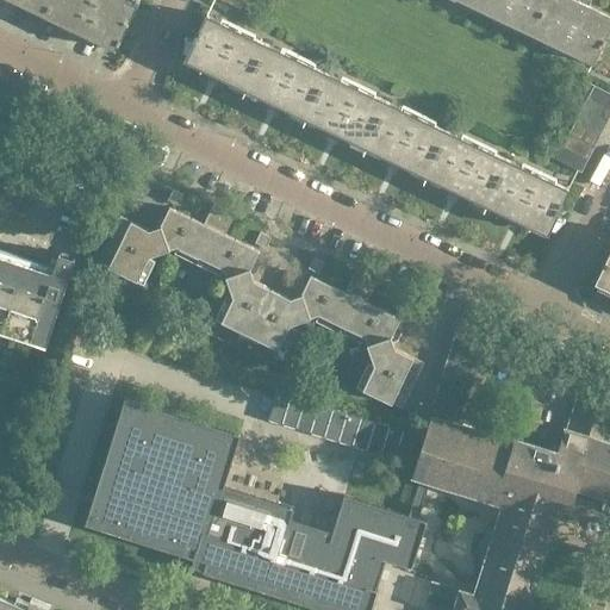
[(14,0),(45,16),(53,0),(14,0)]
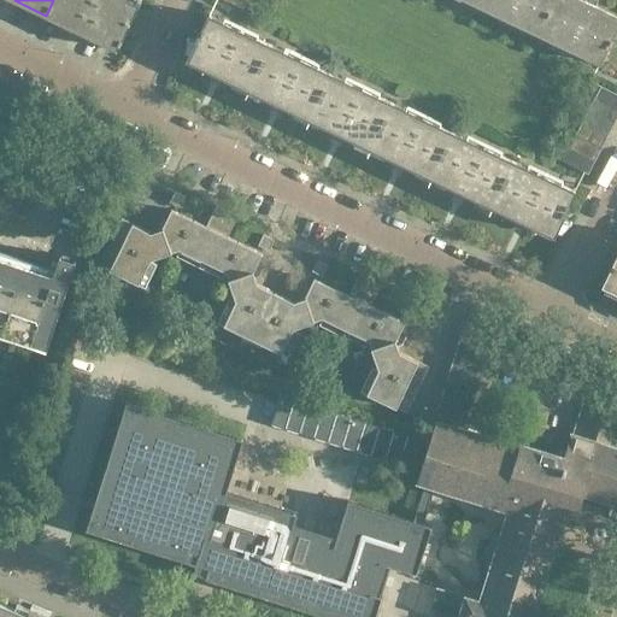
[(53,0),(46,16),(82,33),(97,0),(53,0)]
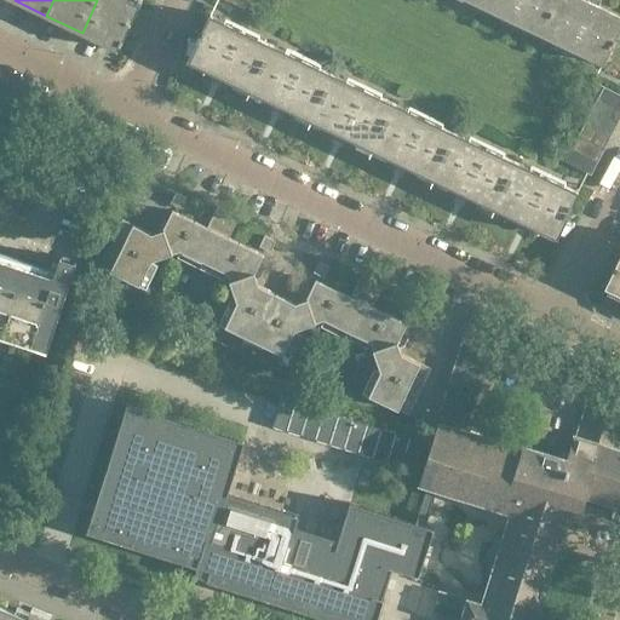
[(97,0),(82,33),(118,50),(141,0),(97,0)]
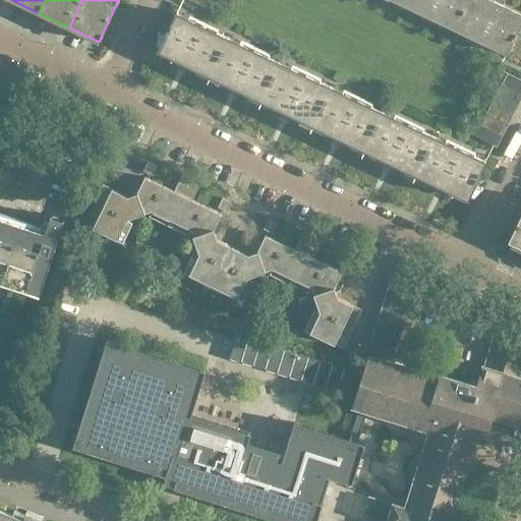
[(405,0),(403,4),(414,9),(415,7),(444,20),(443,23),(455,29),(468,0),(405,0)]
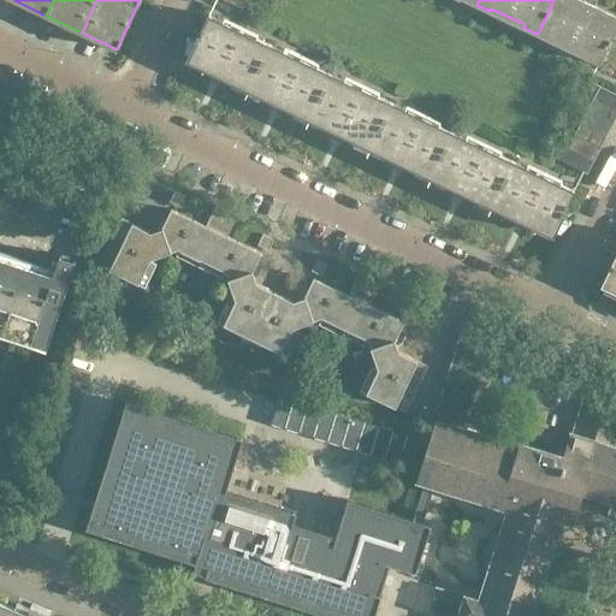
[(581,0),(554,0),(538,34),(551,41),(552,39),(587,54),(586,58),(598,64),(615,27),(615,16),(598,7),(599,4),(592,0),(587,0),(587,3),(581,0)]
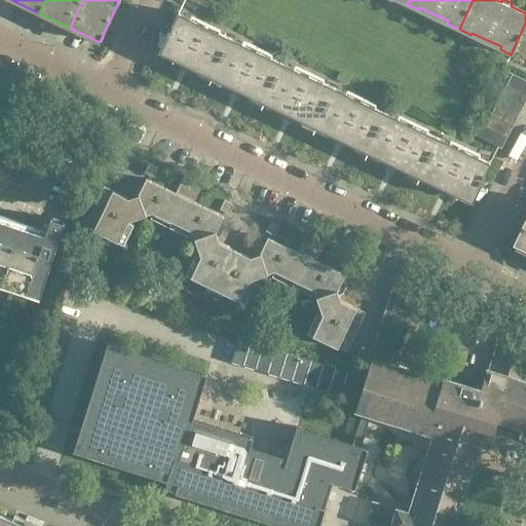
[(177,12),(158,50),(177,60),(175,64),(180,66),(198,26),(187,21),(188,17),(177,12)]
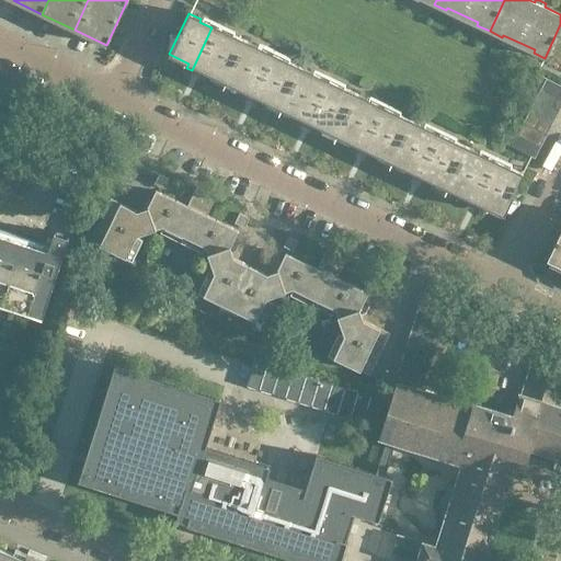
[(212,27),(192,70),(196,72),(198,68),(224,80),(243,39),(231,34),(230,36),(212,27)]
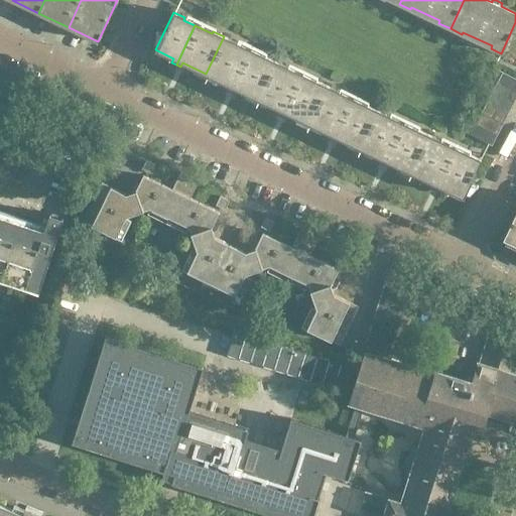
[(224,36),(206,74),(224,83),(223,87),(227,89),(246,50),(234,44),(236,42),(224,36)]
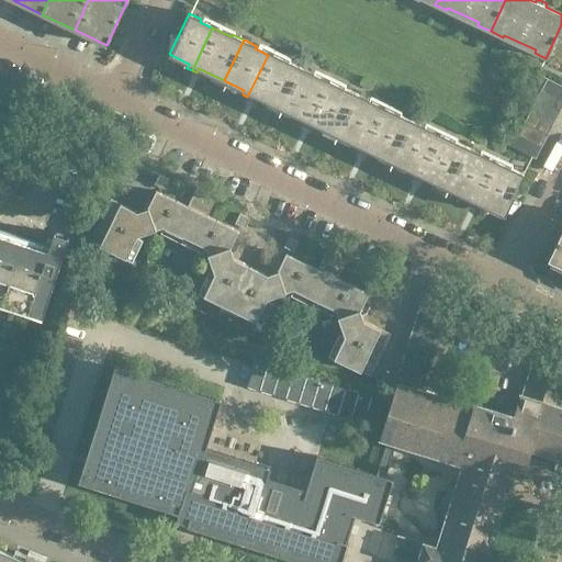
[(268,55),(247,97),(253,99),(254,96),(280,108),(300,66),(287,60),(285,64),(268,55)]
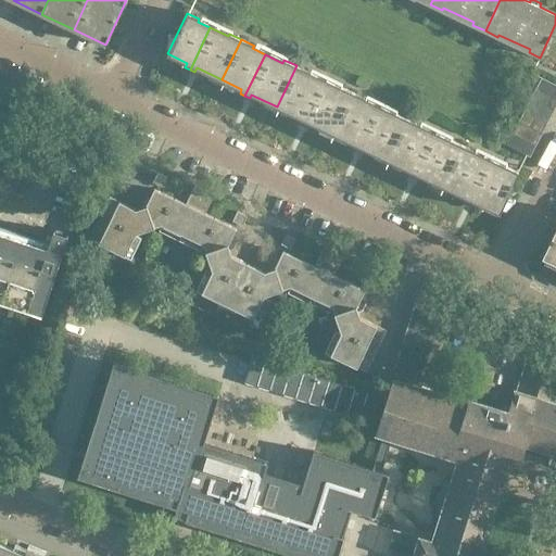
[(297,65),(277,106),(297,116),(294,119),(299,122),(319,79),(307,74),(308,71),(297,65)]
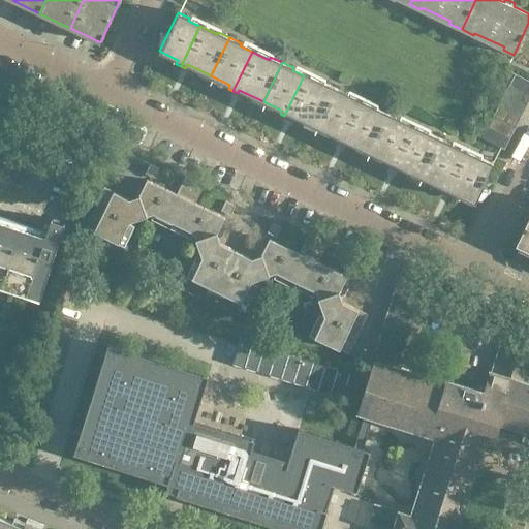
[(528,81),(515,73),(508,85),(528,95),(528,81)]
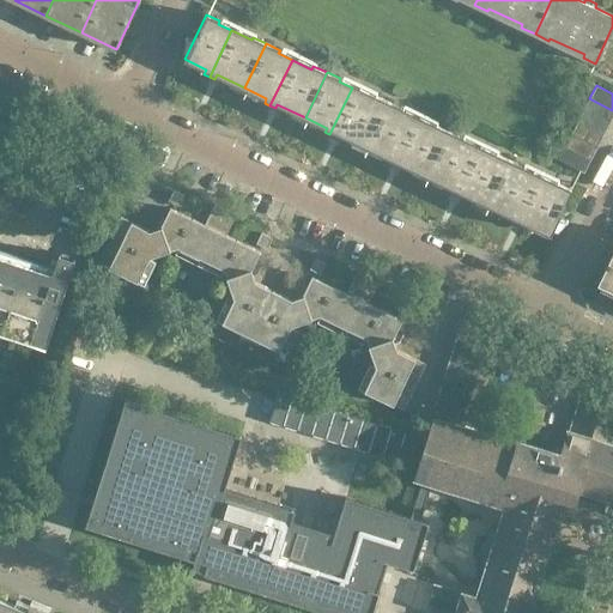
[(352,87),(329,134),(335,137),(338,133),(366,146),(388,102),(374,95),(372,98),(352,87)]
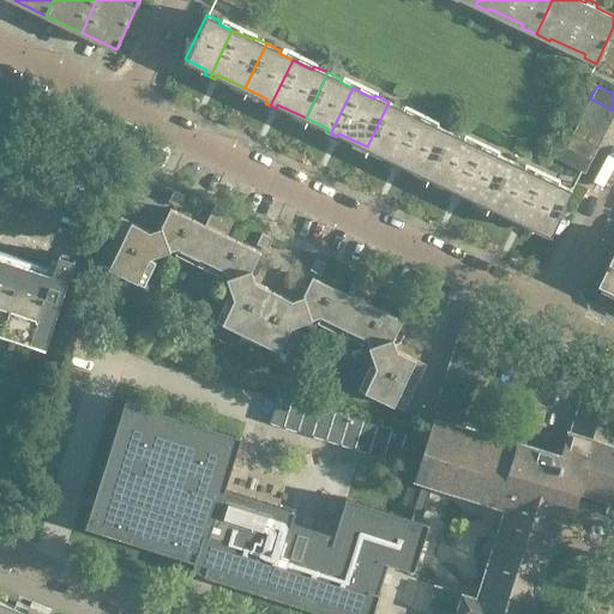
[(613,110),(590,98),(584,110),(609,124),(613,115),(613,110)]
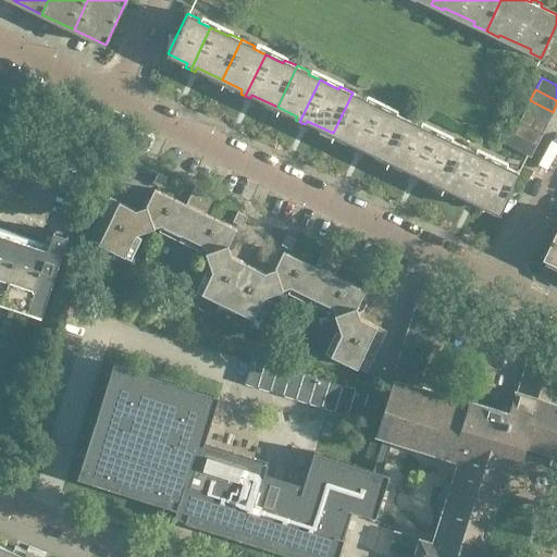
[(353,93),(333,133),(351,143),(350,146),(355,149),(375,107),(363,100),(364,98),(353,93)]
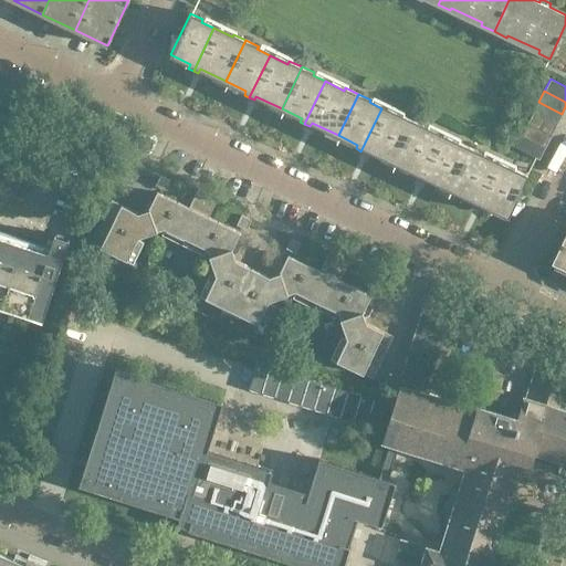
[(538,102),(533,113),(556,125),(562,114),(538,102)]
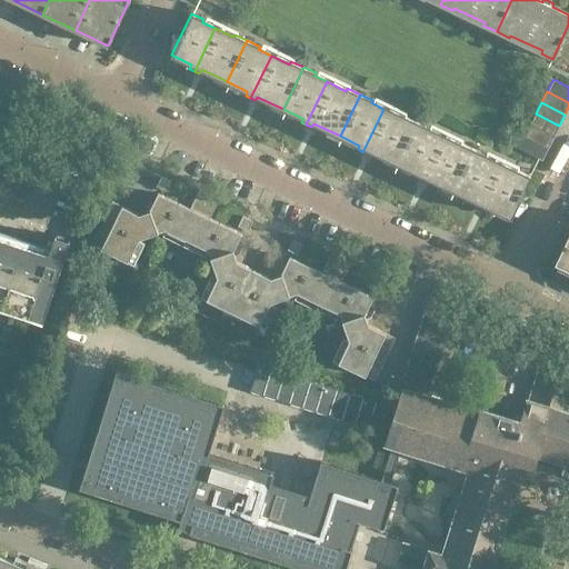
[(383,109),(362,152),(367,155),(369,150),(396,163),(417,121),(403,115),(402,118),(383,109)]
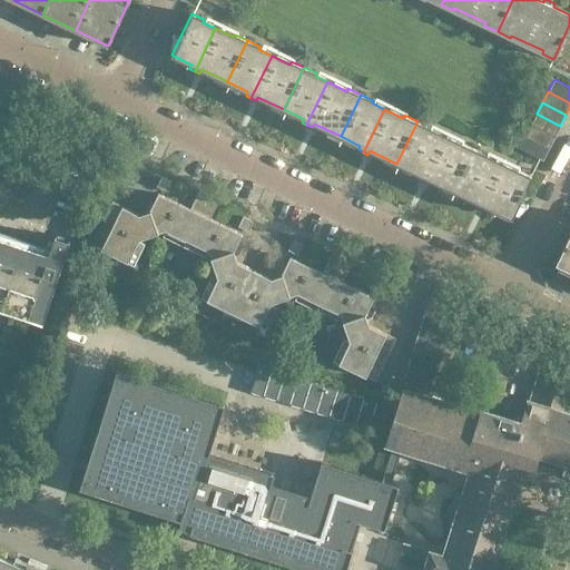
[(537,114),(531,125),(554,137),(560,126),(537,114)]
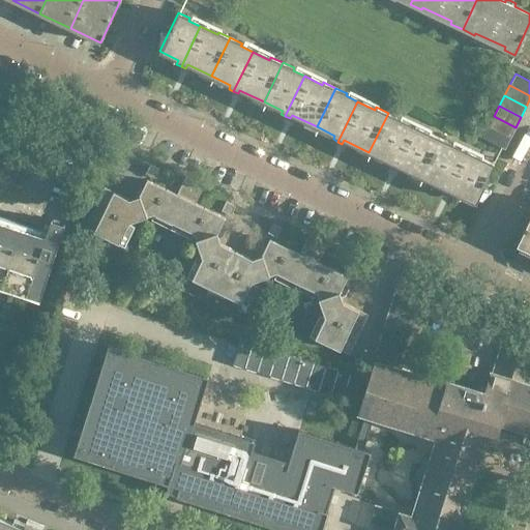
[(388,113),(369,152),(387,160),(385,165),(393,168),(412,128),(398,121),(400,118),(388,113)]
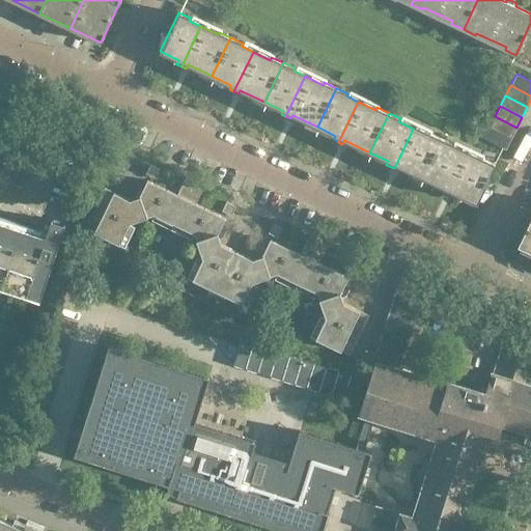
[(495,116),(488,127),(511,139),(516,128),(495,116)]
